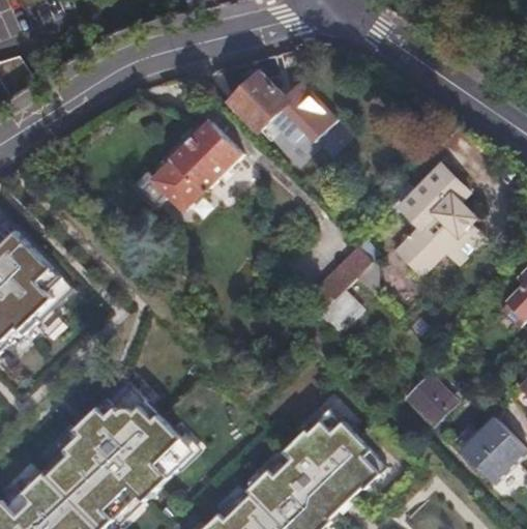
[(214,0),(184,0),(187,12),(216,6),(214,0)]
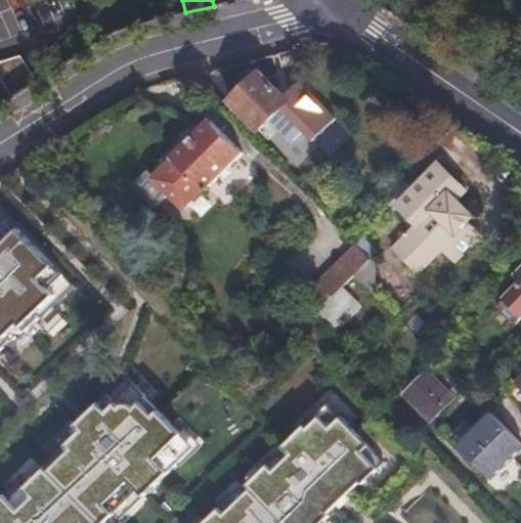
[(0,105),(24,91),(10,71),(0,73),(0,105)]
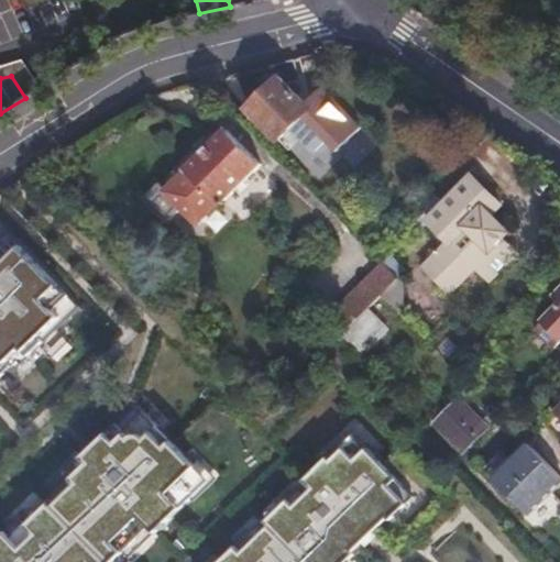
[(243,110),(275,144),(308,112),(276,79),(243,110)]
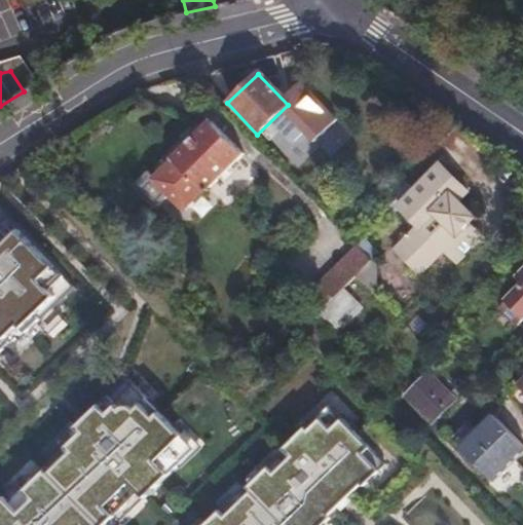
[(167,199),(182,215),(240,157),(209,124),(171,160),(171,163),(152,180),(148,175),(133,190),(153,212),(167,199)]
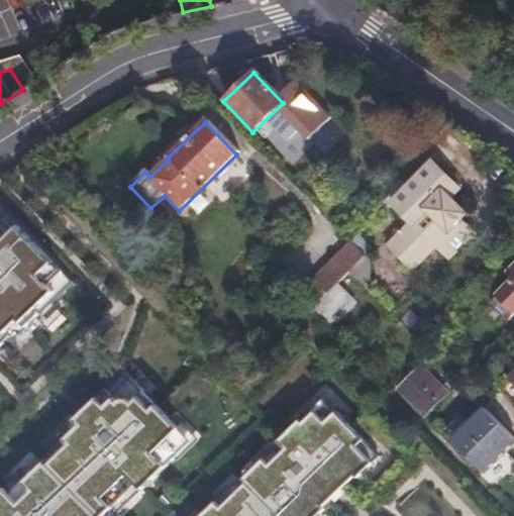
[(388,247),(411,271),(448,231),(434,217),(442,208),(414,181),(391,205),(410,224),(388,247)]
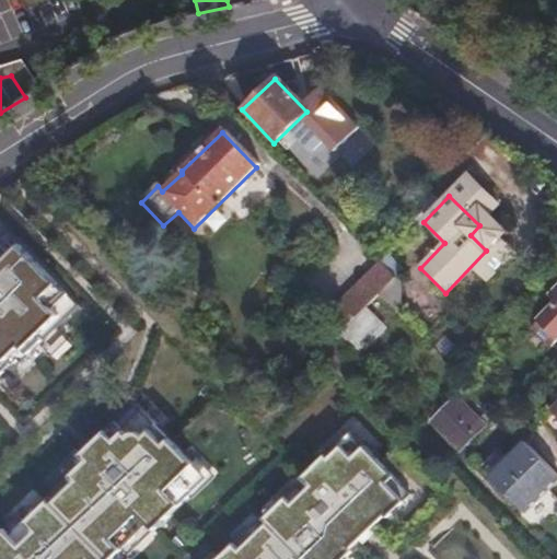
[(0,368),(2,365),(7,370),(73,306),(1,233),(0,234),(0,368)]
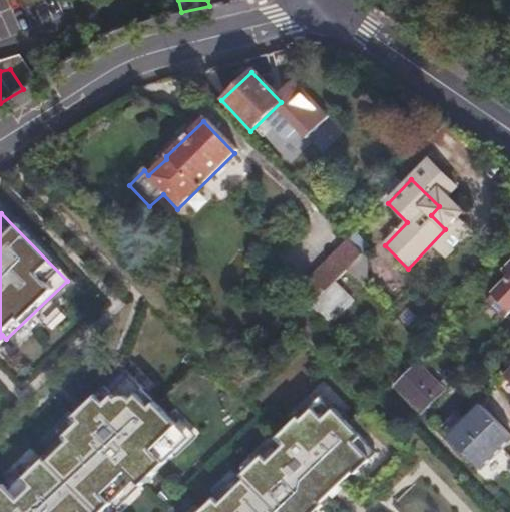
[(293,291),(310,308),(315,302),(335,282),(346,271),(361,254),(339,232),(318,252),(324,260),(293,291)]
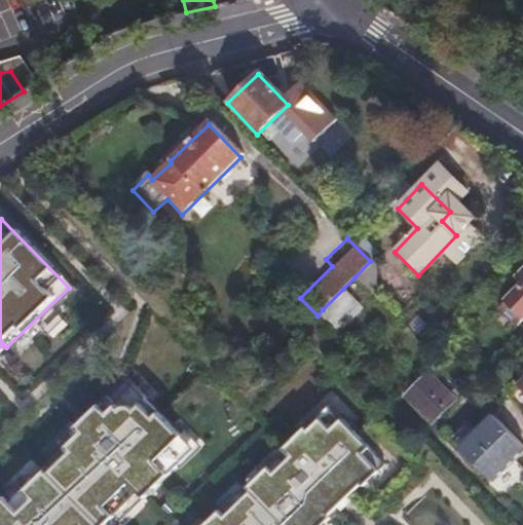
[(343,289),(323,309),(327,313),(321,319),(334,333),(361,306),(343,289)]
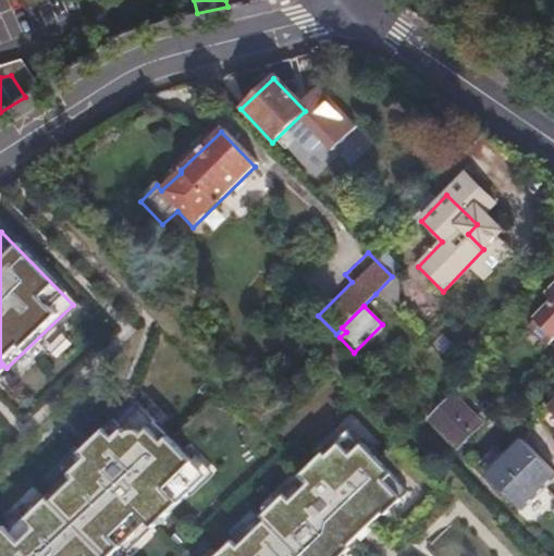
[(429,421),(457,448),(480,424),(452,397),(429,421)]
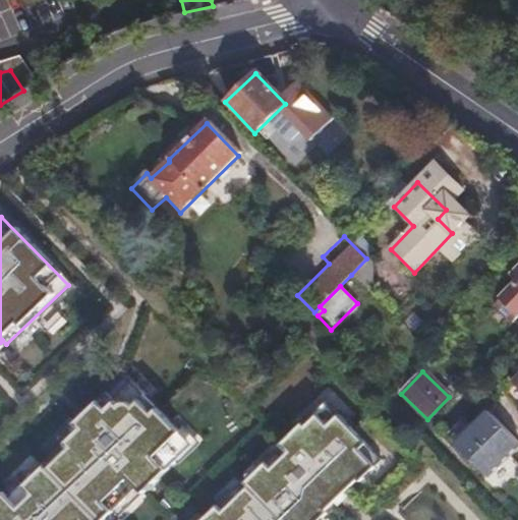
[(98,519),(131,487),(137,494),(170,460),(165,455),(182,439),(120,376),(70,424),(75,429),(20,486),(13,479),(0,493),(0,519),(98,519)]
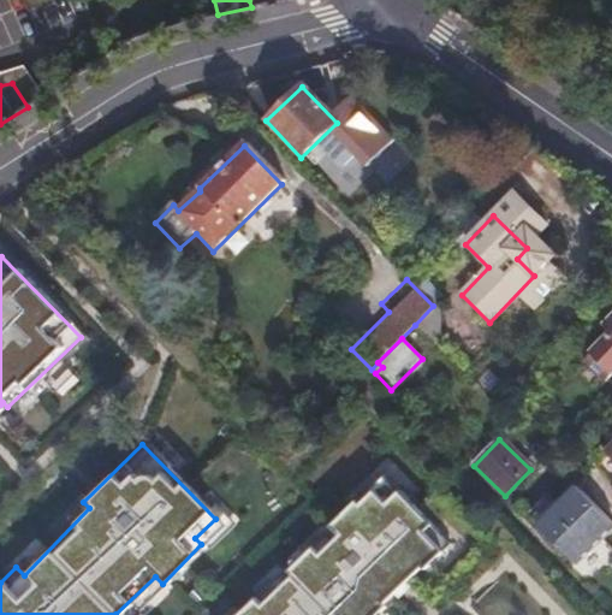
[(284,571),(281,568),(233,614),(370,614),(381,604),(379,602),(417,565),(420,567),(446,540),(378,472),(325,525),(327,527),(284,571)]
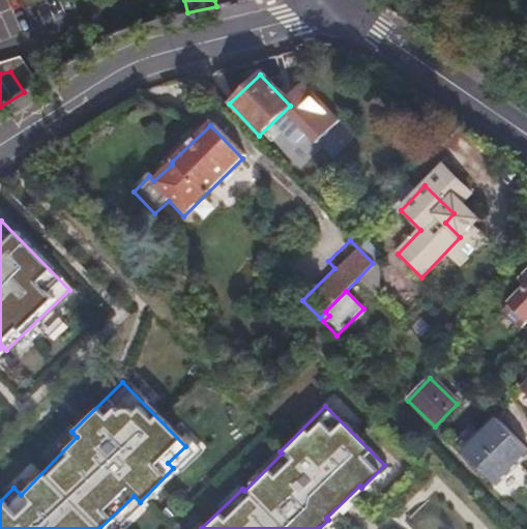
[(494,486),(526,453),(526,448),(496,418),(461,452),(494,486)]
